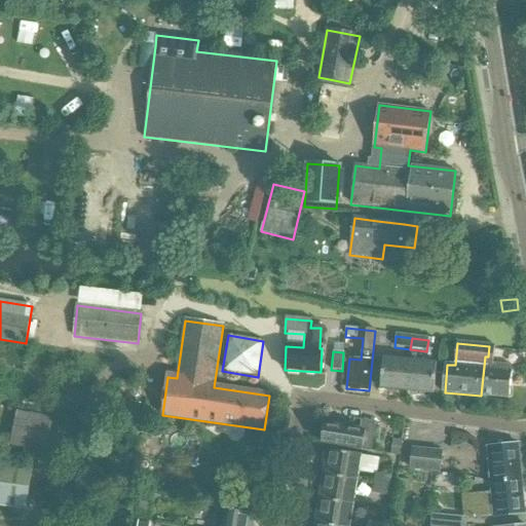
[(487,362),(488,357),(485,357),(481,396),(510,399),(512,371),(504,370),(505,364),(487,362)]
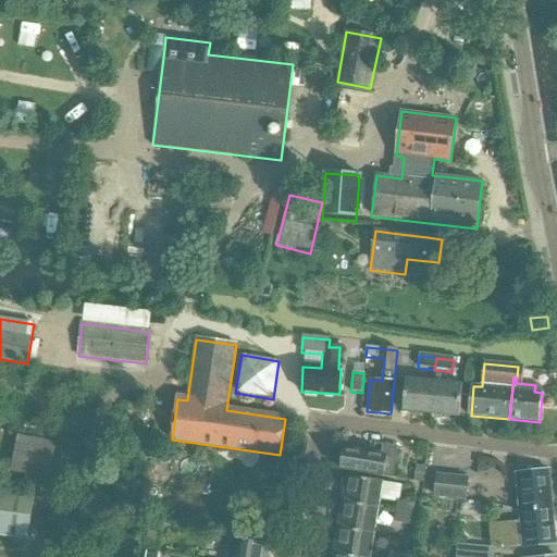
[(430,416),(433,384),(406,382),(403,412),(430,416)]
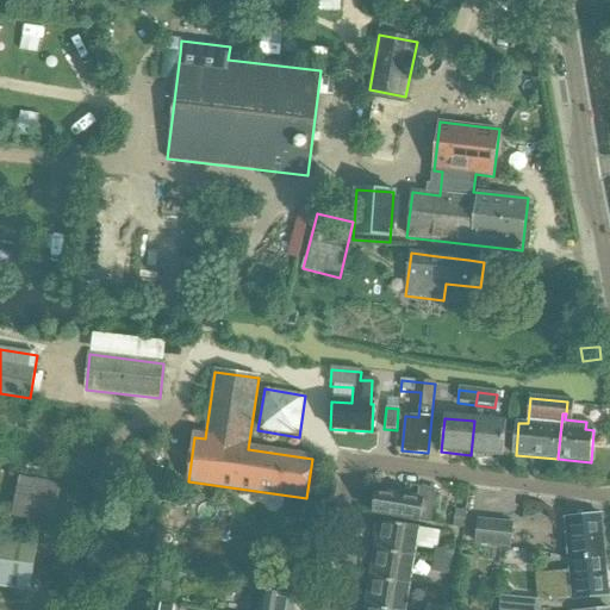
[(474,421),(471,455),(503,458),(506,423),(474,421)]
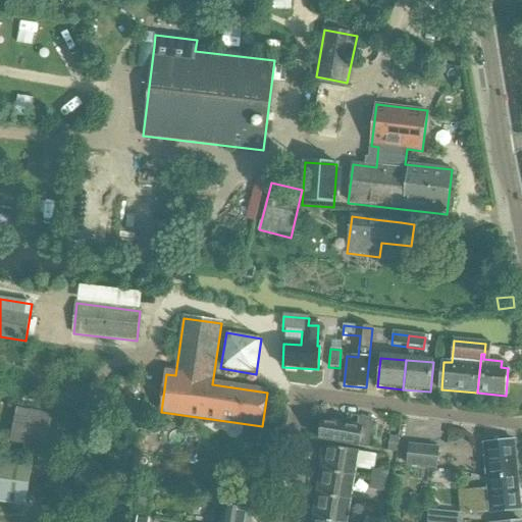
[(15,414),(9,447),(45,454),(51,420),(15,414)]
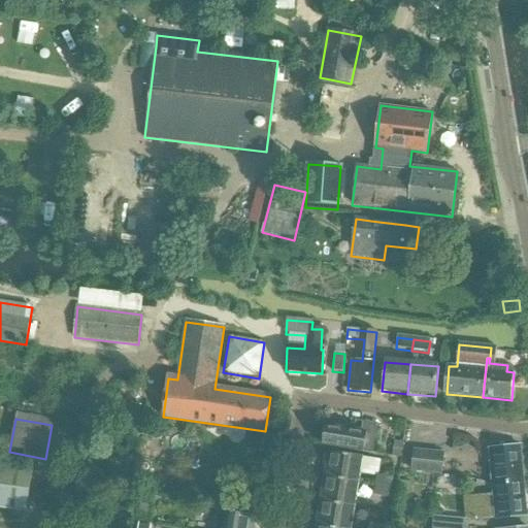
[(327,427),(324,444),(371,453),(376,426),(366,424),(366,422),(355,421),(353,431),(327,427)]
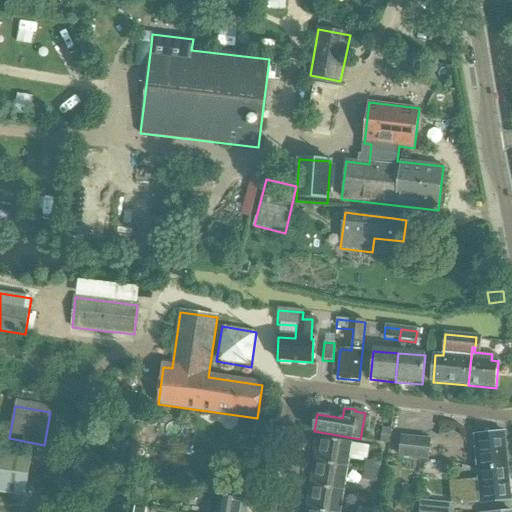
[(383,428),(381,442),(389,444),(392,429),(383,428)]
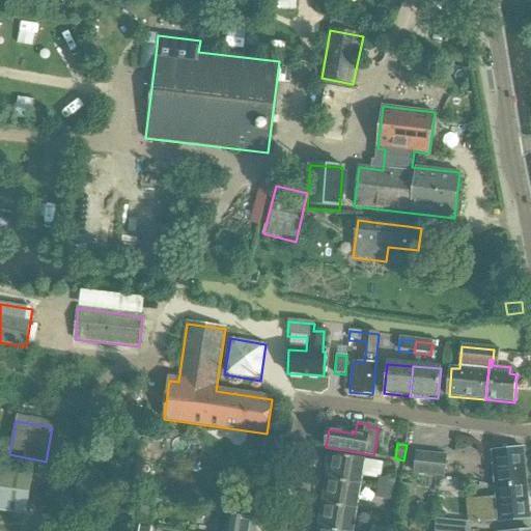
[(495,487),(526,484),(523,451),(492,453),(495,487)]
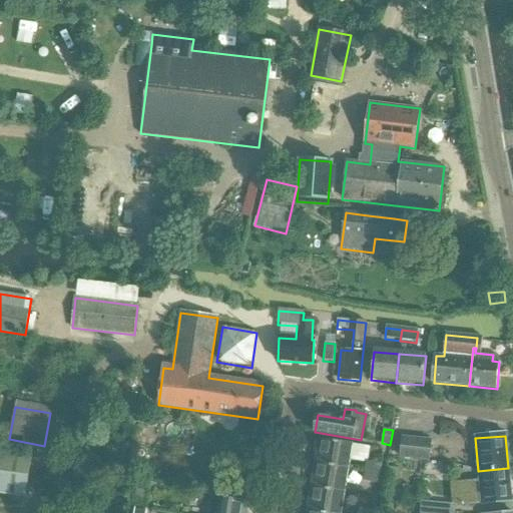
[(403,437),(400,460),(429,464),(431,441),(403,437)]
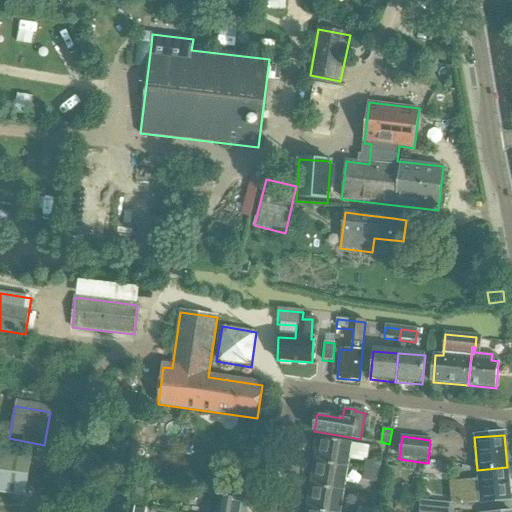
[(317,439),(314,460),(350,466),(353,445),(317,439)]
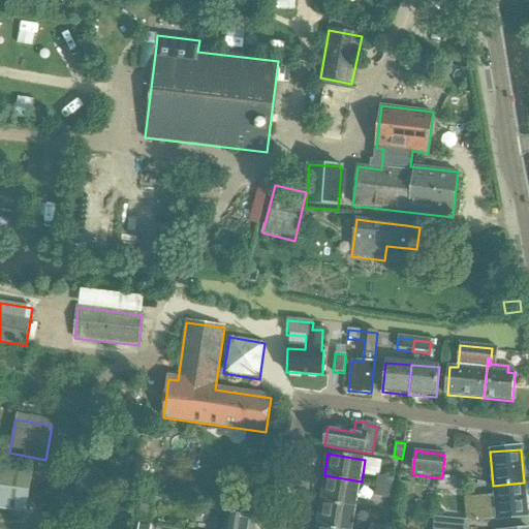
[(0,510),(26,515),(31,473),(0,468),(0,510)]
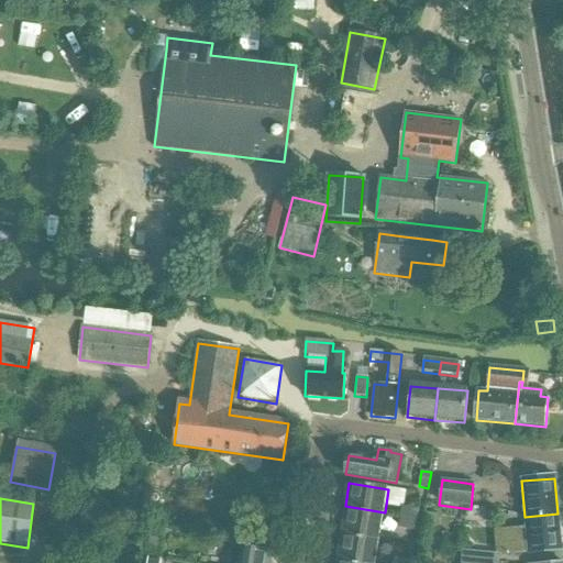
[(345,506),(340,536),(379,542),(385,512),(345,506)]
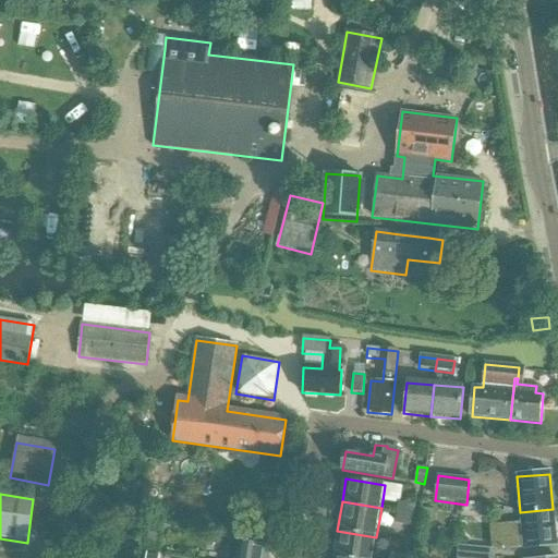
[(411,526),(414,505),(398,502),(395,524),(411,526)]
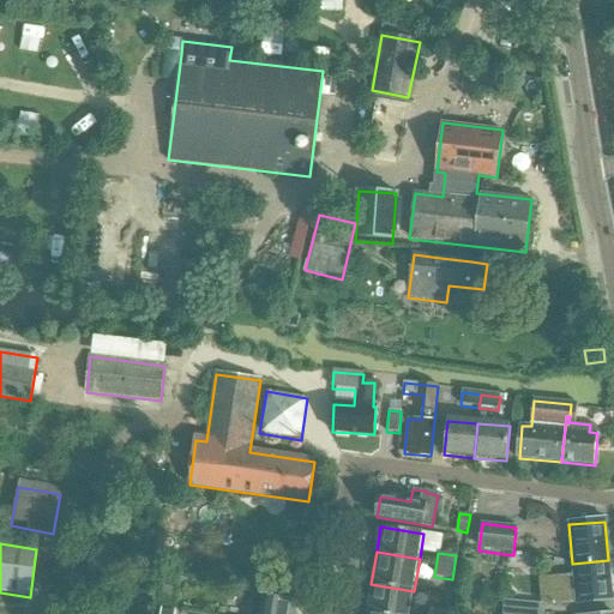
[(608,560),(572,564),(573,572),(548,575),(552,606),(612,601),(608,560)]
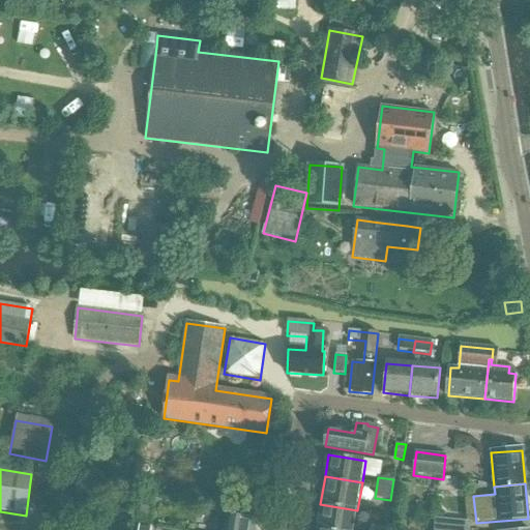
[(320,504),(317,525),(347,529),(354,529),(357,510),(320,504)]
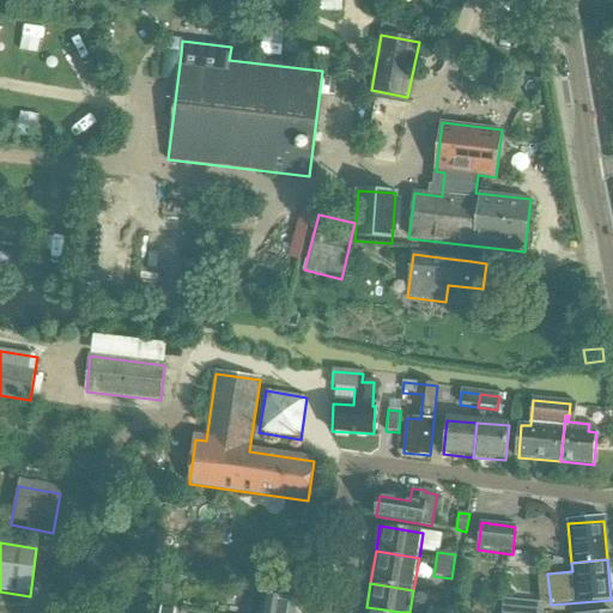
[(161,584),(158,600),(174,602),(176,587),(161,584)]
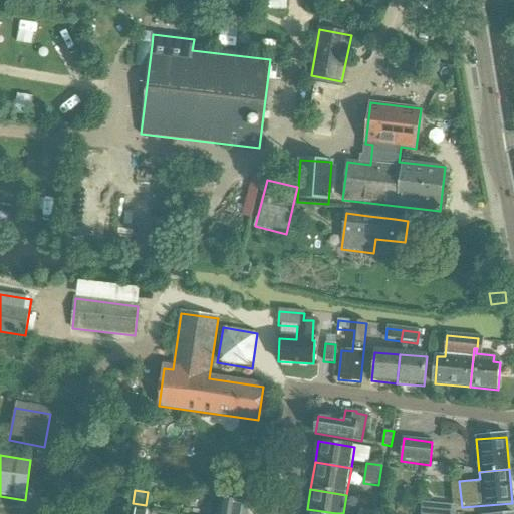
[(212,498),(209,513),(247,513),(249,504),(212,498)]
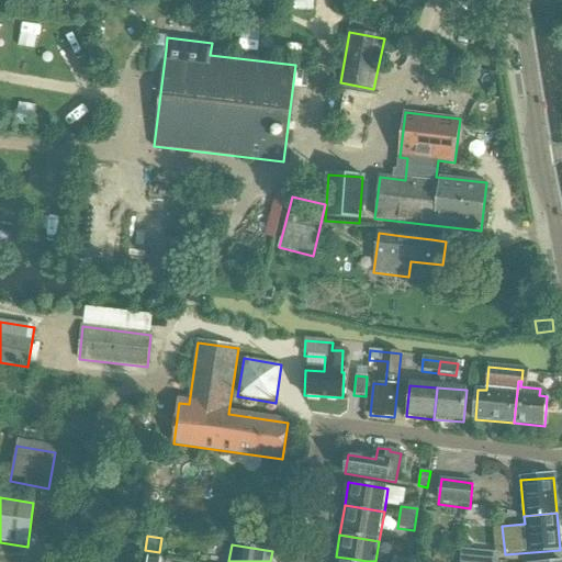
[(461,549),(459,561),(497,561),(498,552),(461,549)]
